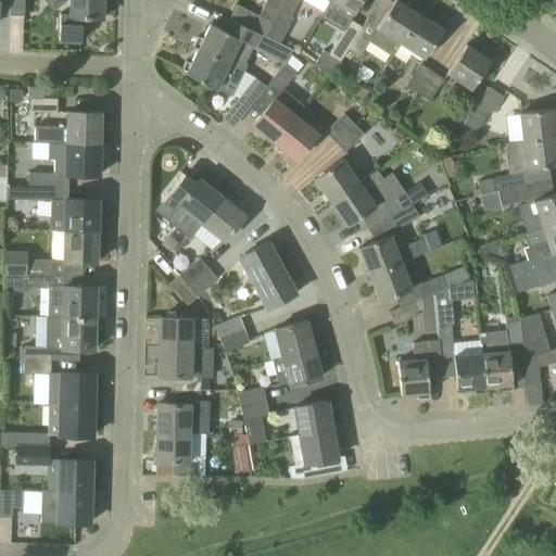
[(10,0),(10,15),(24,16),(24,0),(10,0)]
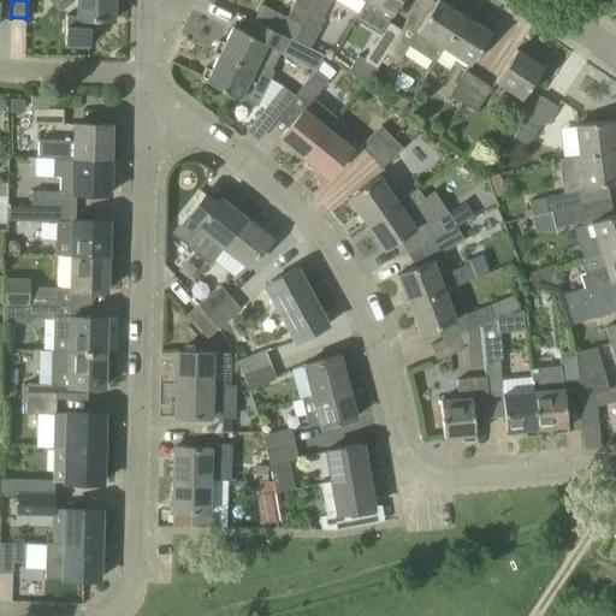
[(113,0),(77,0),(77,16),(65,16),(65,45),(89,46),(90,21),(96,21),(96,22),(98,22),(98,21),(113,21),(113,0)]
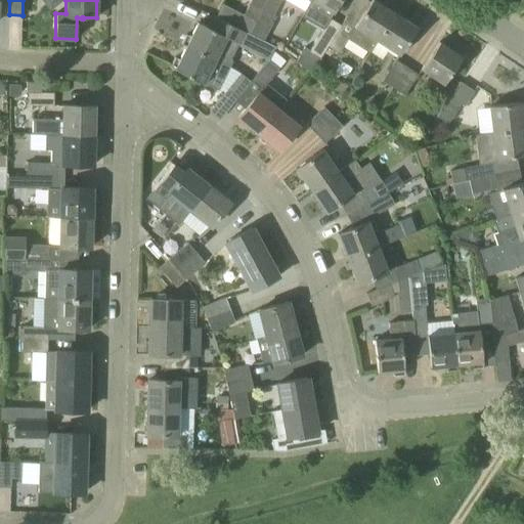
[(251,0),(250,3),(244,15),(255,22),(266,0),(251,0)]
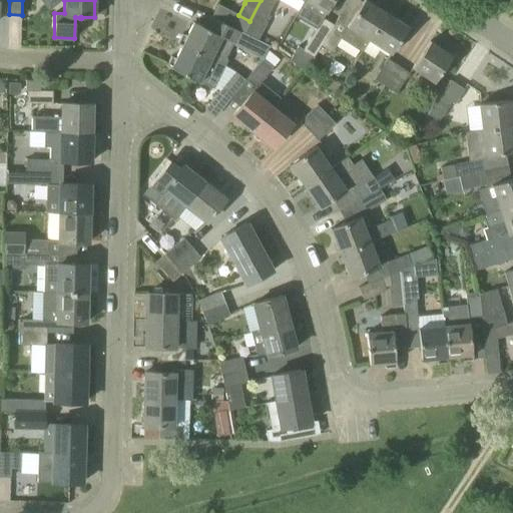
[(261,0),(249,21),(243,33),(258,40),(267,22),(265,21),(275,0),(261,0)]
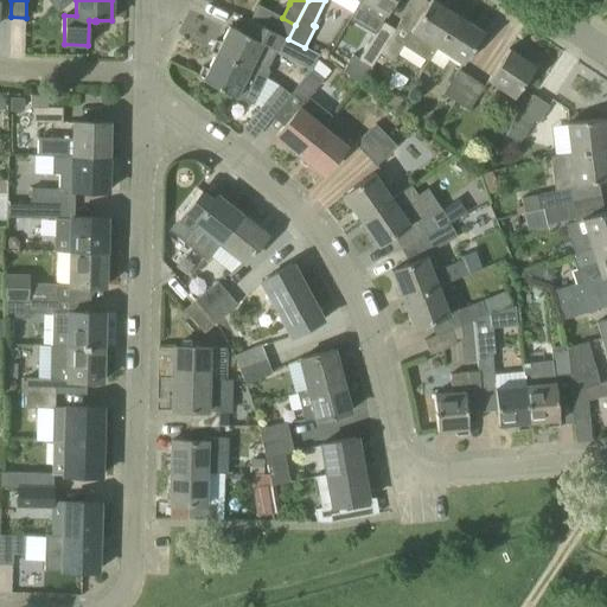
[(359,0),(350,17),(364,25),(374,8),(385,16),(395,0),(359,0)]
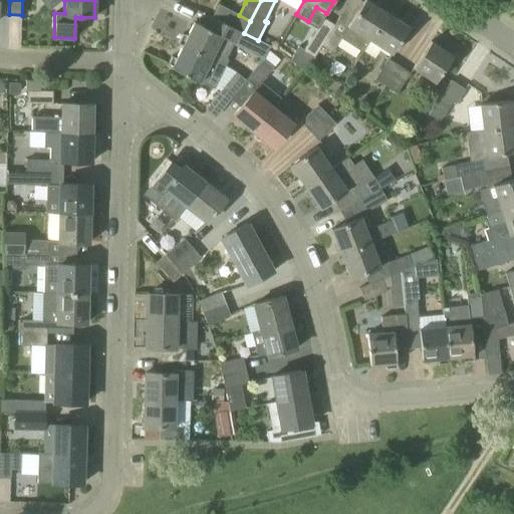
[(361,52),(362,51),(387,13),(365,0),(363,0),(350,22),(339,16),(334,25),(321,45),(332,52),(341,38),(361,52)]
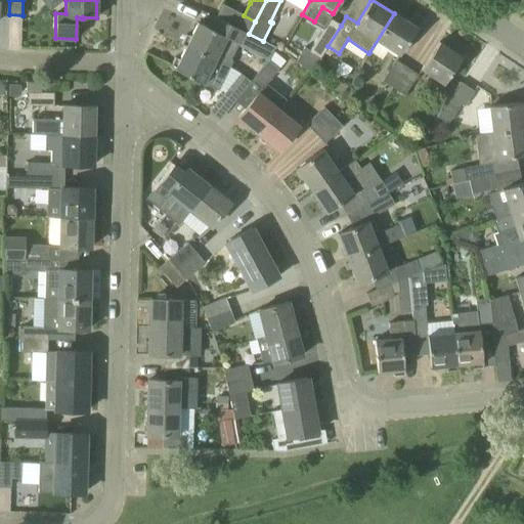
[(394,13),(369,52),(382,59),(388,48),(399,55),(417,28),(394,13)]
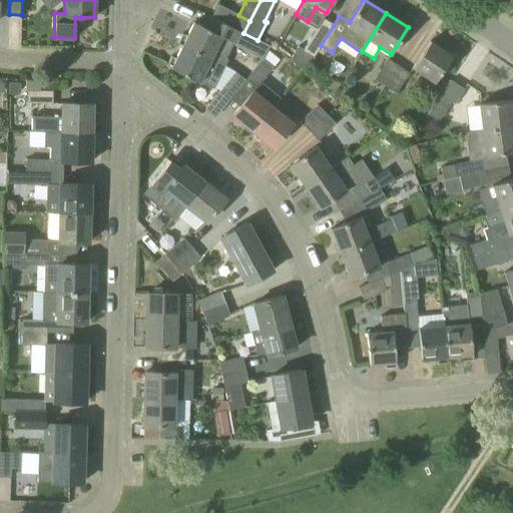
[(240,32),(227,25),(209,17),(203,27),(193,22),(186,37),(182,36),(182,35),(182,34),(177,44),(181,46),(182,45),(223,66),(226,59),(226,56),(232,43),(234,44),(240,32)]
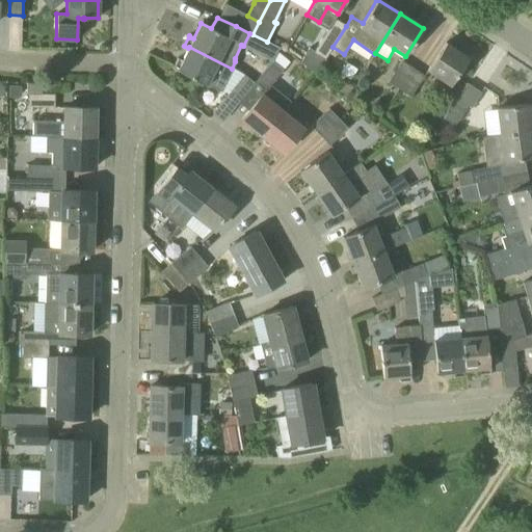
[(316,75),(333,47),(346,26),(335,19),(314,52),(309,49),(300,62),(316,75)]
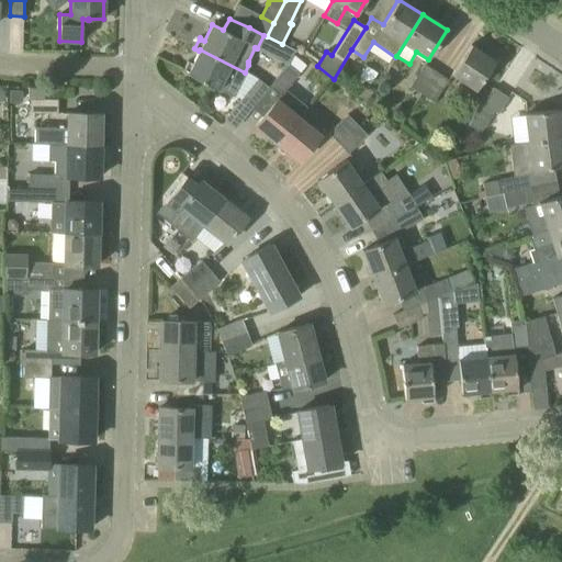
[(451,75),(475,91),(495,62),(471,45),(451,75)]
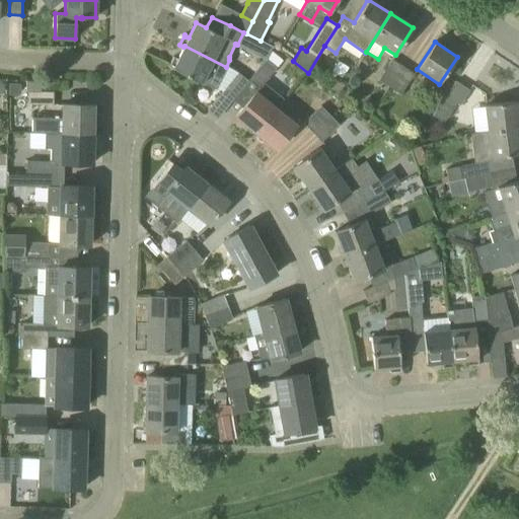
[(202,83),(215,89),(226,67),(184,46),(183,47),(177,60),(173,59),(173,58),(173,57),(168,67),(202,83)]
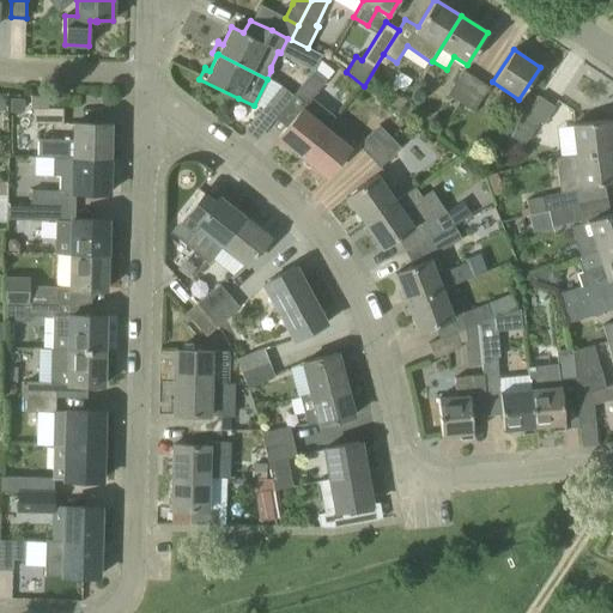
[(278,138),(302,157),(326,128),(334,117),(311,99),(334,72),(321,61),(296,93),(307,103),(278,138)]
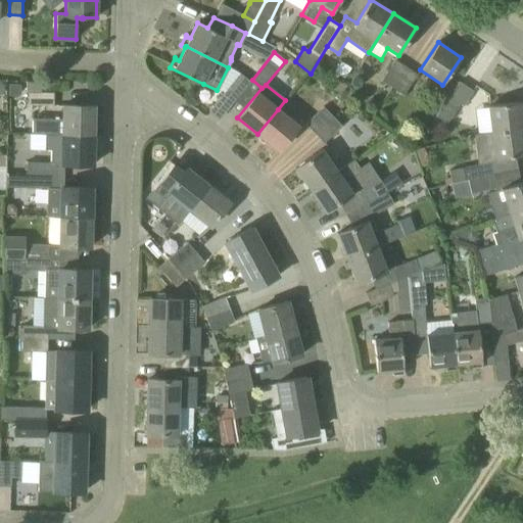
[(392,88),(406,67),(394,60),(381,81),(392,88)]
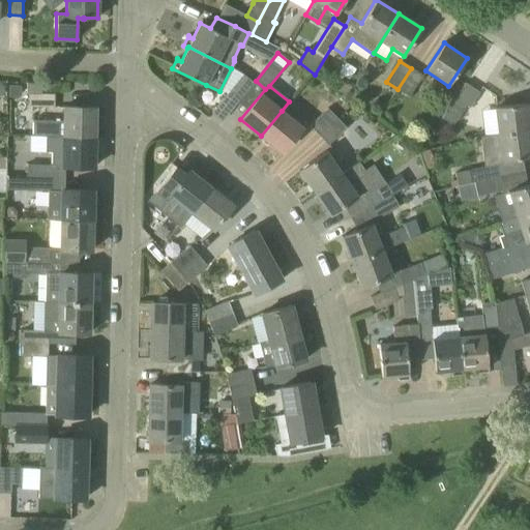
[(422,76),(411,68),(398,89),(409,96),(422,76)]
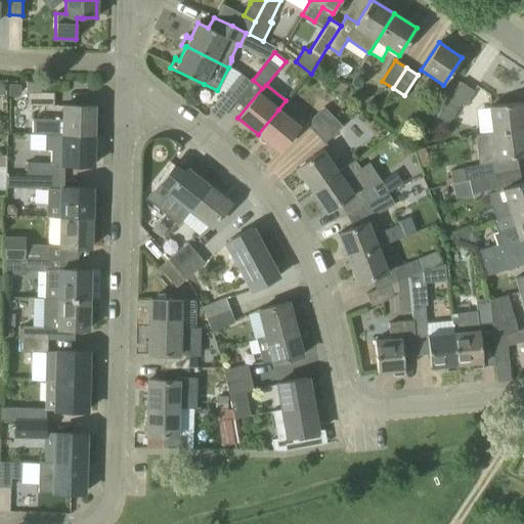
[(235,101),(251,82),(241,74),(224,93),(235,101)]
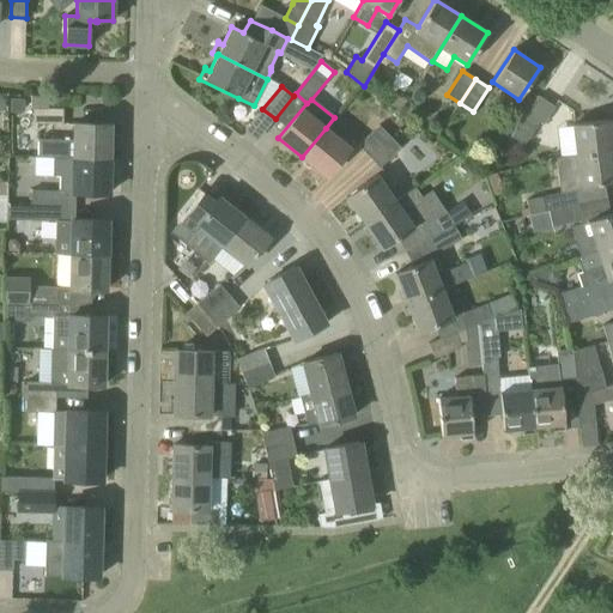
[(48,96),(31,96),(30,108),(34,108),(34,109),(48,109),(48,96)]
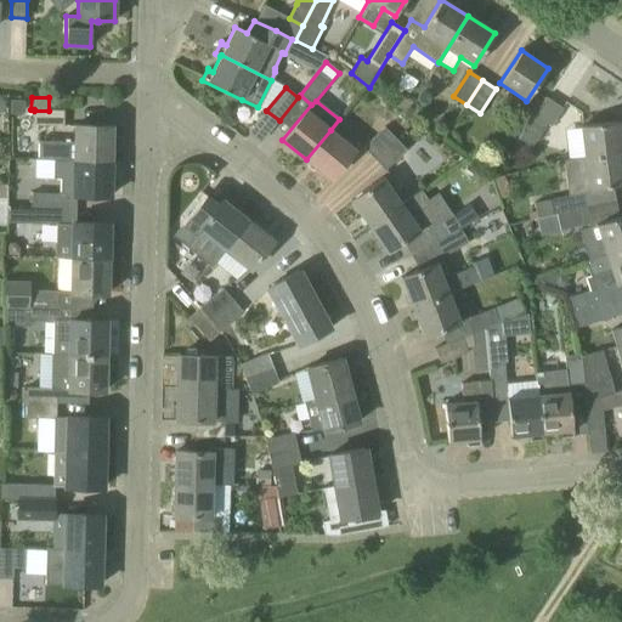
[(548,124),(552,126),(563,109),(546,97),(518,139),(531,148),(548,124)]
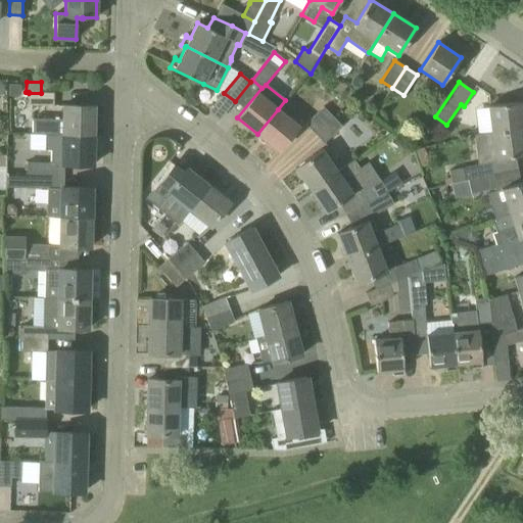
[(29,93),(28,105),(53,106),(53,93),(41,93),(29,93)]
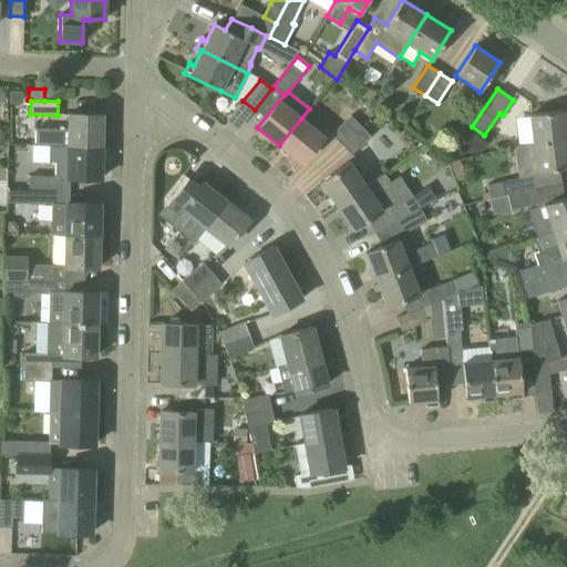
[(533,144),(566,138),(566,134),(564,111),(529,115),(533,144)]
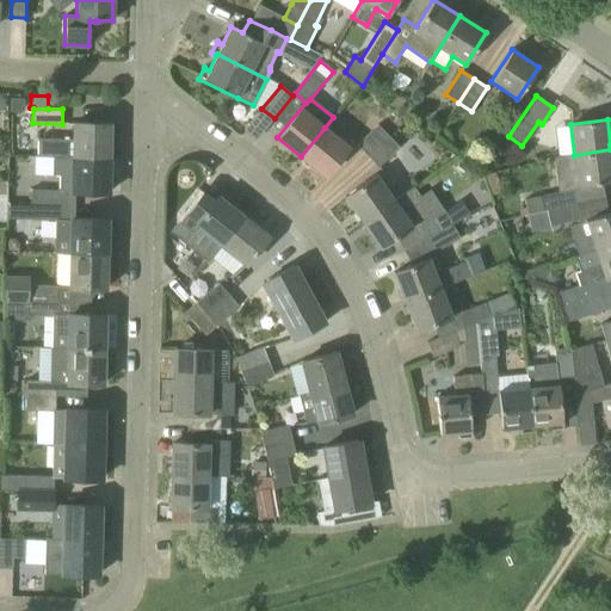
[(37,156),(53,158),(109,159),(109,124),(94,124),(94,122),(93,122),(93,124),(74,123),(74,140),(38,139),(37,156)]
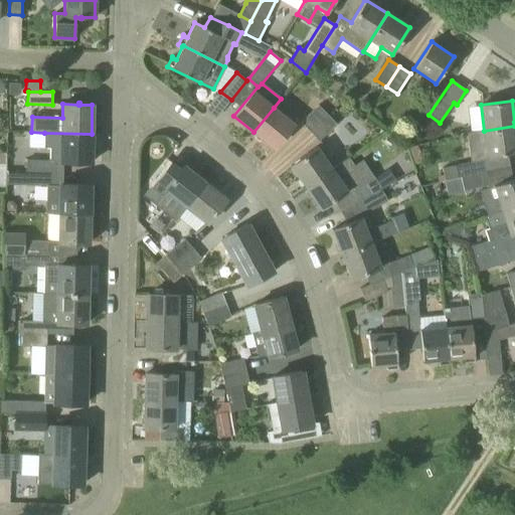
[(327,115),(318,106),(301,123),(310,132),(327,115)]
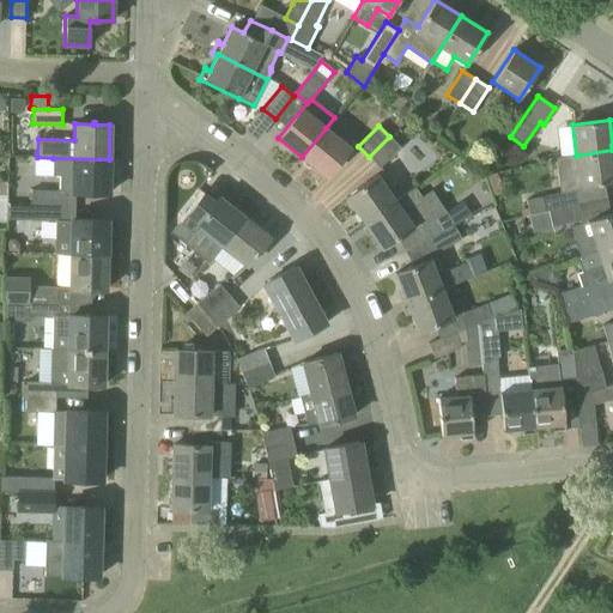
[(350,147),(326,128),(302,157),(326,177),(350,147)]
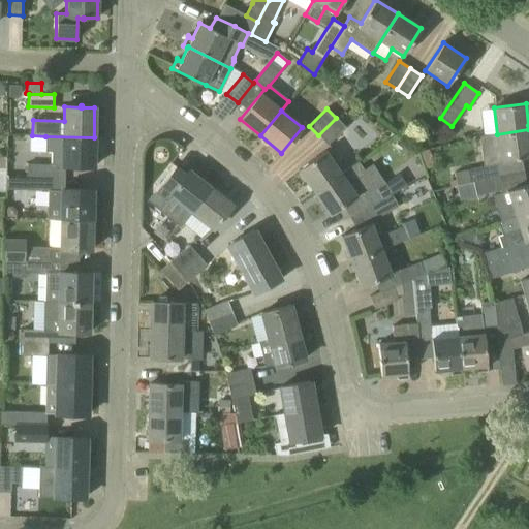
[(336,118),(318,135),(328,145),(345,127),(336,118)]
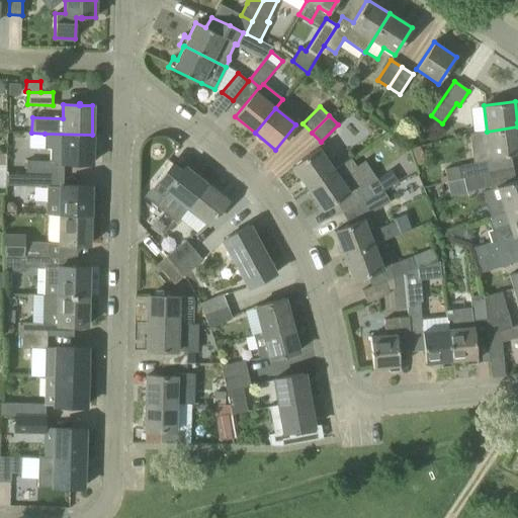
[(490,157),(510,155),(517,153),(517,126),(487,132),(487,133),(473,135),(477,157),(490,156),(490,157)]
